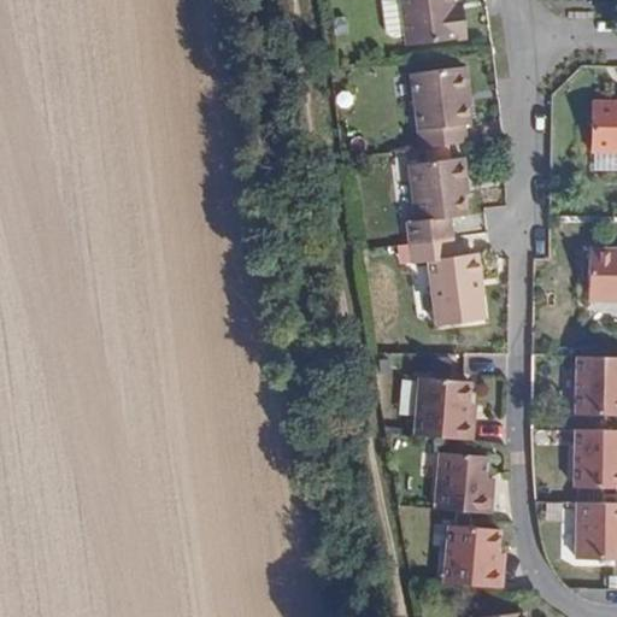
[(464,35),(463,18),(454,18),(452,0),(451,0),(405,0),(410,42),(464,35)]
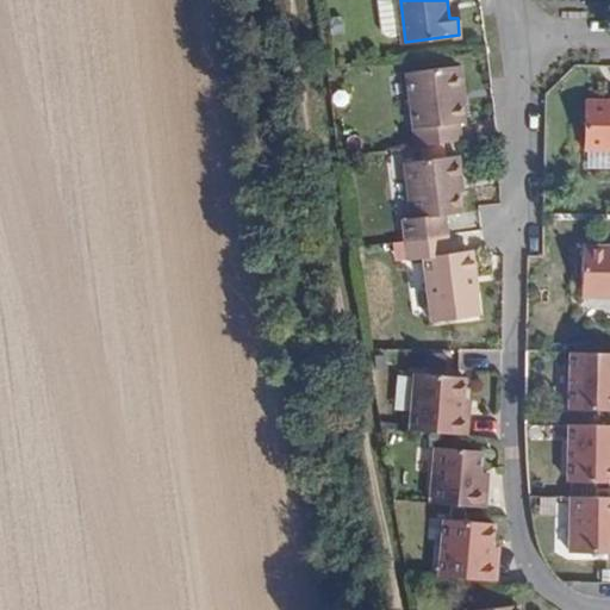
[(449,18),(458,18),(456,10),(455,0),(447,0),(449,18)]
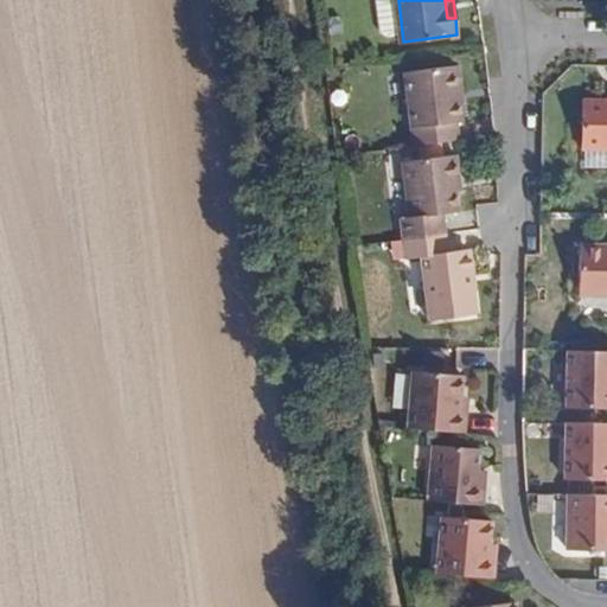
[(453,103),(460,103),(462,103),(460,87),(458,66),(448,69),(453,103)]
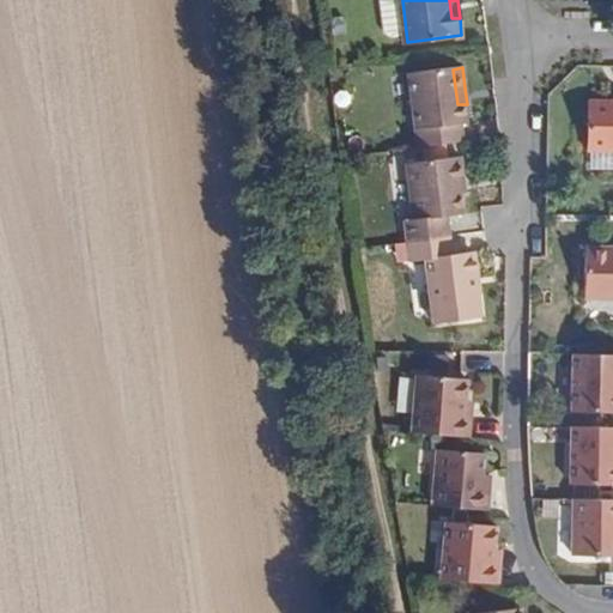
[(420,147),(463,141),(461,125),(467,123),(465,104),(457,104),(453,70),(411,73),(420,147)]
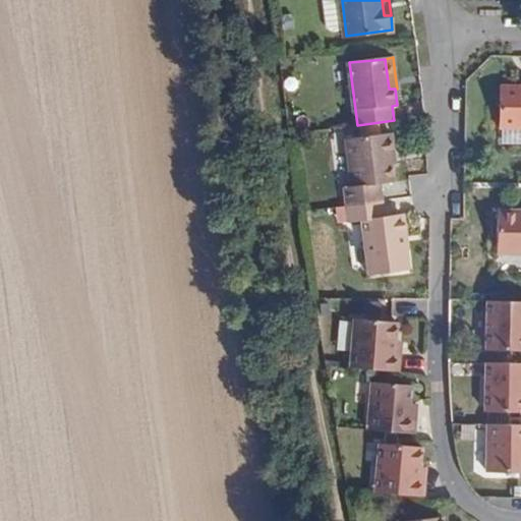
[(520,87),(501,87),(500,128),(520,128),(520,87)]
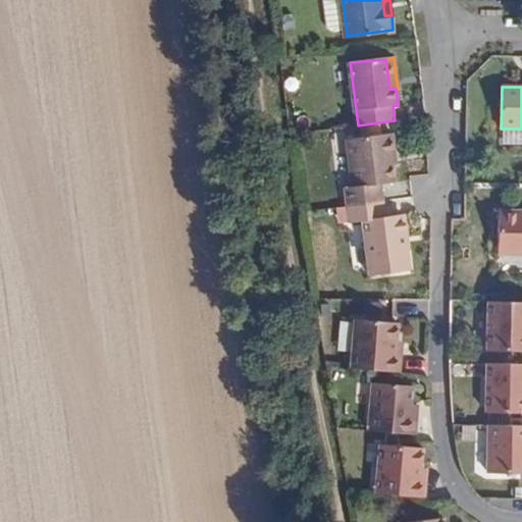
[(348,206),(381,202),(380,184),(397,180),(396,172),(390,134),(346,139),(351,186),(345,186),(348,206)]
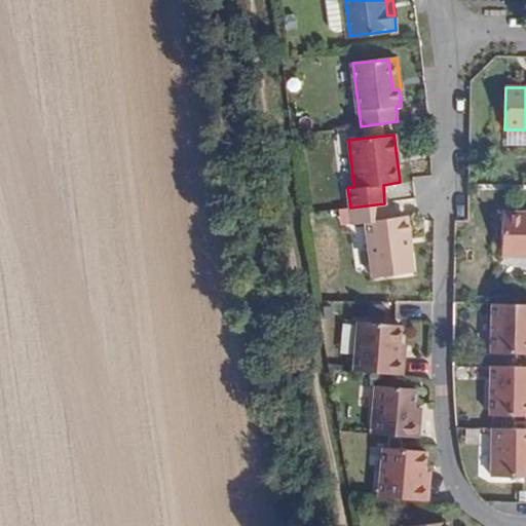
[(386,218),(384,203),(350,208),(351,223),(364,222),(370,275),(411,271),(405,225),(404,216),(386,218)]
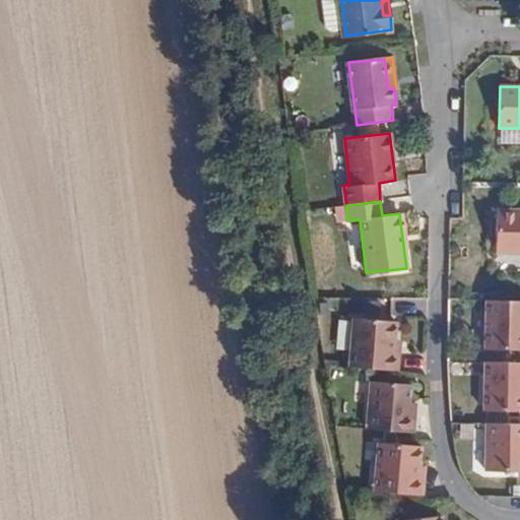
[(519,209),(517,210),(517,204),(497,204),(495,247),(519,247),(519,209)]
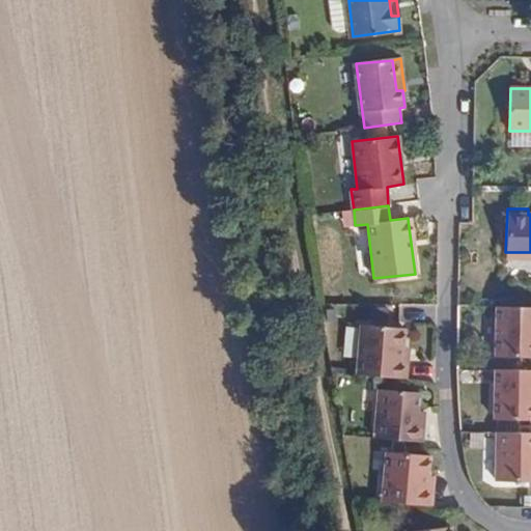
[(530,307),(497,307),(496,355),(530,357),(530,307)]
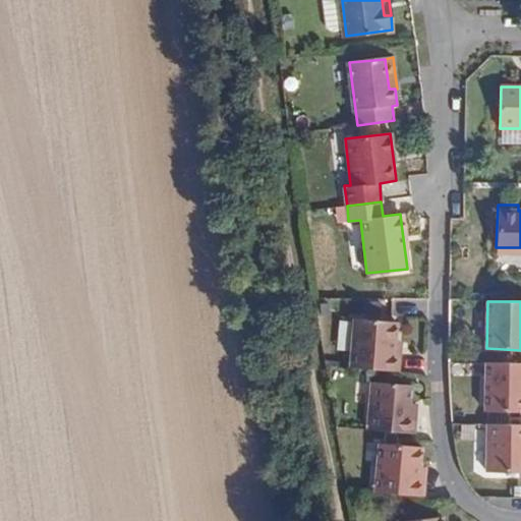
[(397,323),(392,322),(355,317),(350,367),(388,370),(398,371),(399,352),(395,352),(395,342),(397,323)]
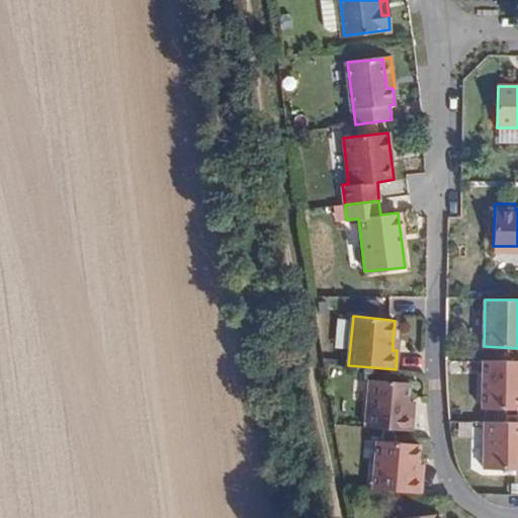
[(517,360),(484,360),(484,385),(483,407),(483,409),(517,409),(517,360)]
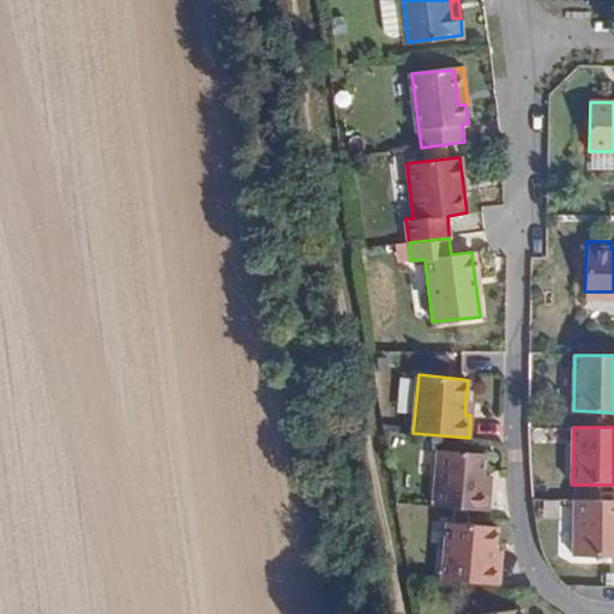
[(437,450),(432,506),(471,510),(487,511),(488,488),(482,488),(482,475),(485,453),(456,451),(437,450)]
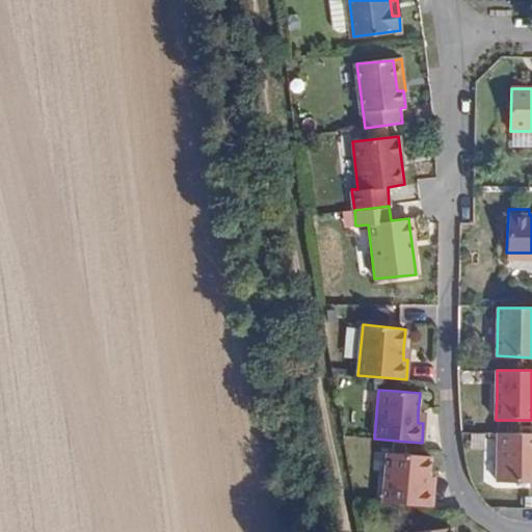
[(496,418),(497,396),(480,396),(479,418),(496,418)]
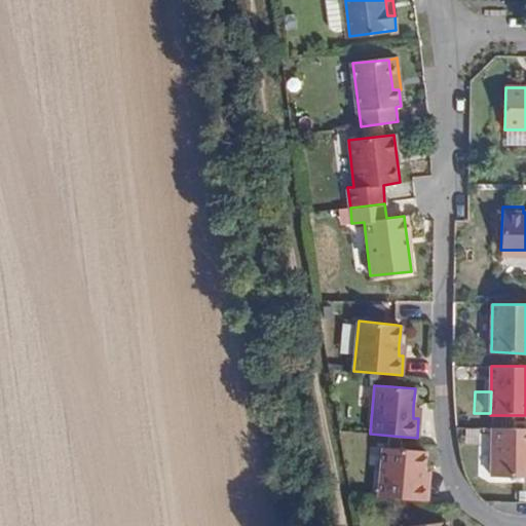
[(489,476),(525,477),(525,428),(490,427),(489,476)]
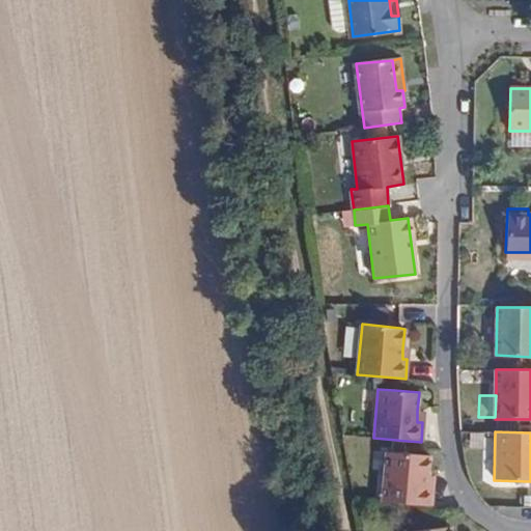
[(387,452),(383,501),(418,505),(430,505),(432,485),(427,485),(428,476),(429,455),(407,454),(387,452)]
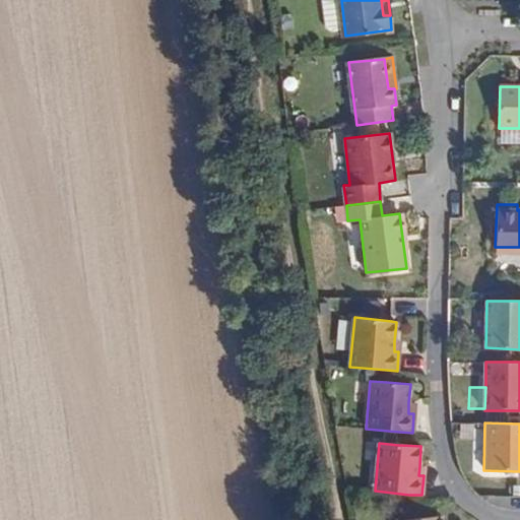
All buildings are outlined.
